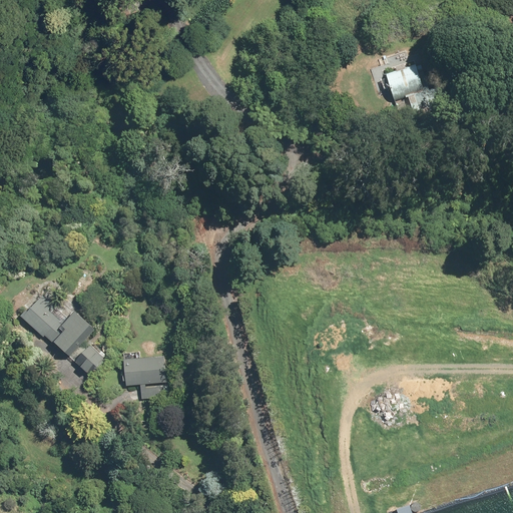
[(424,91),(417,66),(389,74),(396,99),(424,91)]
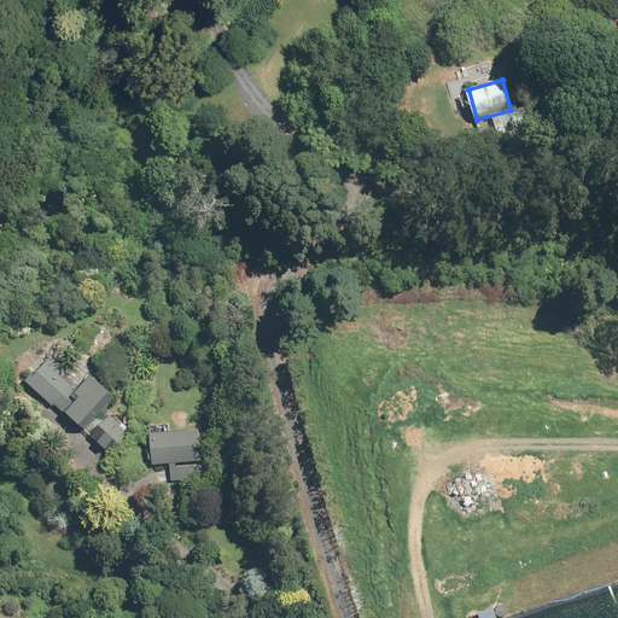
[(526,117),(495,118),(496,136),(526,135),(526,117)]
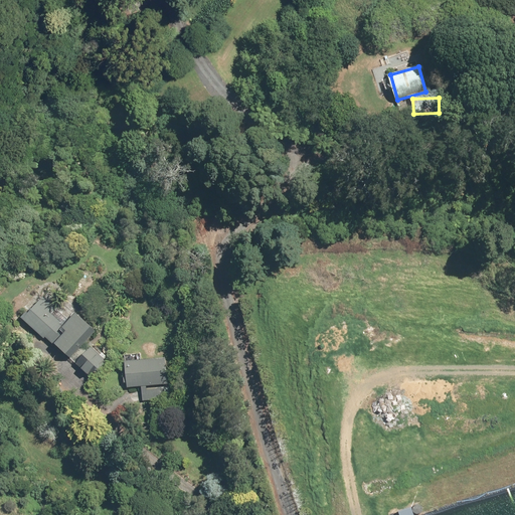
[(62,302),(50,292),(31,312),(29,310),(22,318),(44,339),(46,338),(71,358),(97,331),(76,314),(64,328),(60,324),(61,323),(51,314),(62,302)]
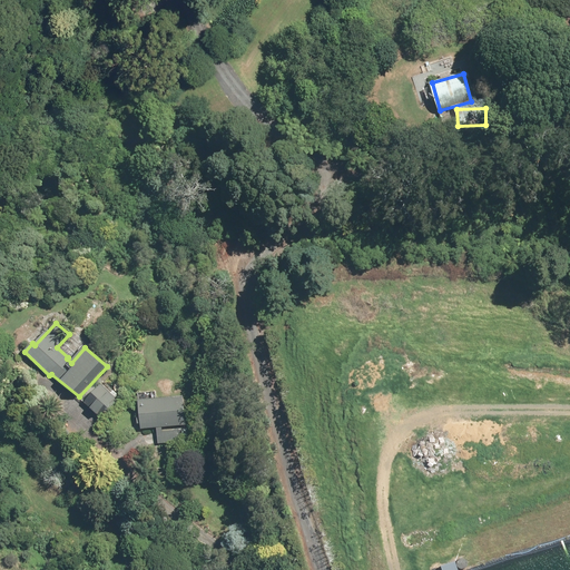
[(118,399),(105,385),(87,404),(101,416),(118,399)]
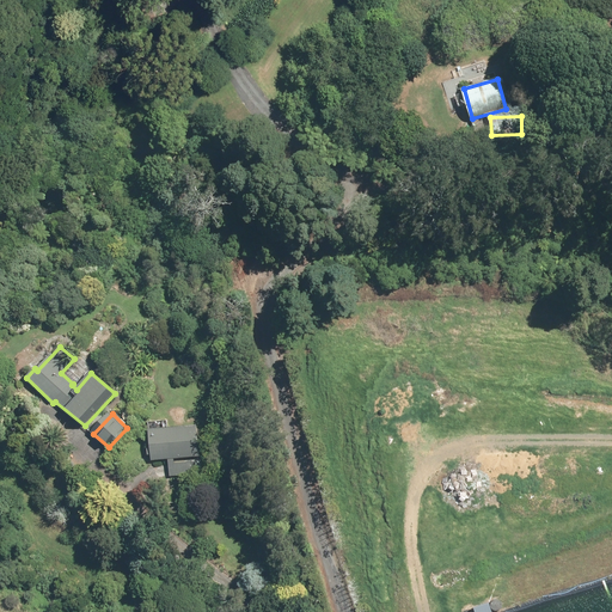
[(199,426),(150,430),(152,461),(201,457),(199,426)]
